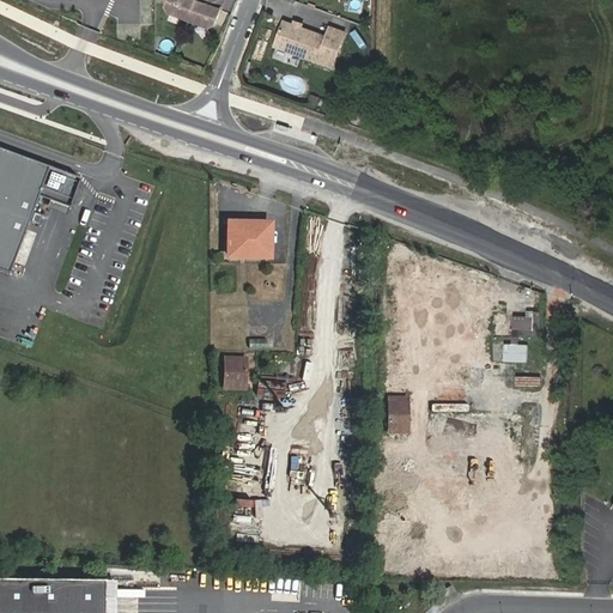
[(170,0),(168,7),(170,13),(210,29),(216,25),(224,0),(170,0)]
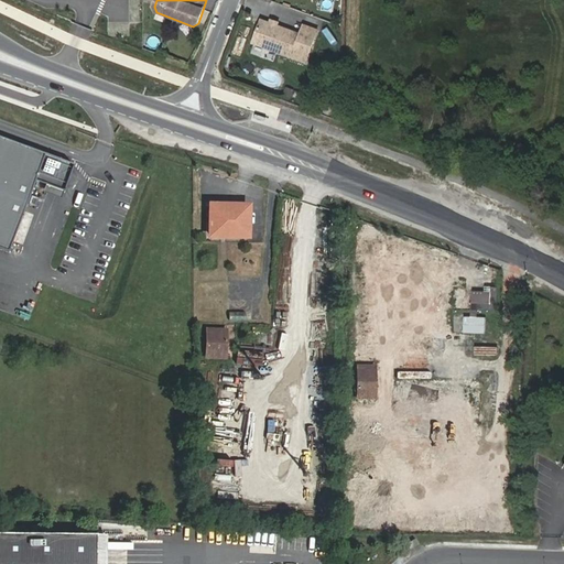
[(261,20),(253,43),(292,57),(301,34),(278,25),(270,23),(261,20)]
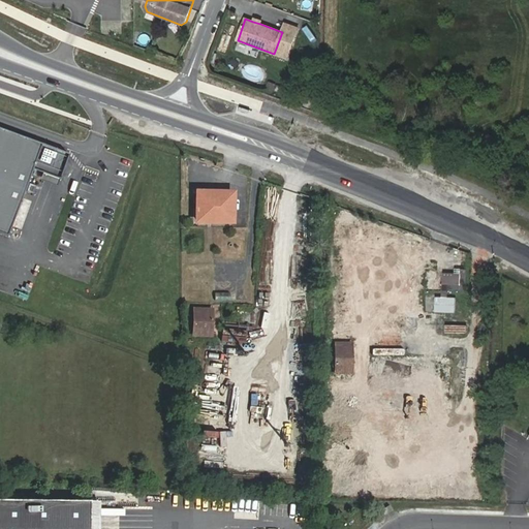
[(0,237),(7,240),(32,174),(59,183),(68,158),(0,132),(0,237)]
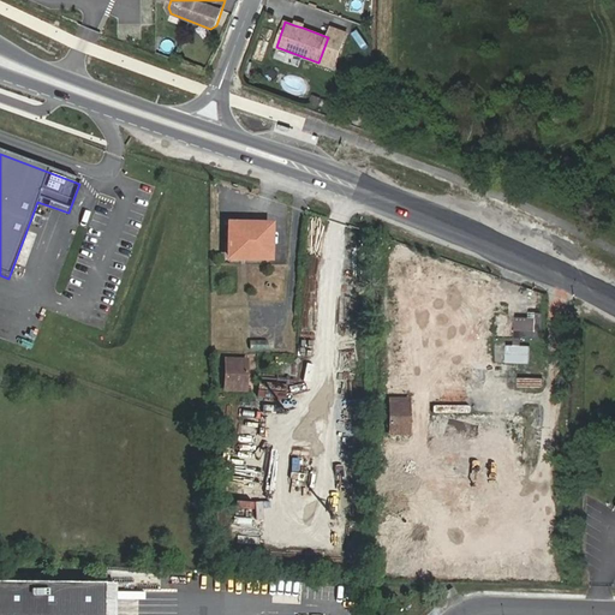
[(39,230),(42,220),(35,218),(31,226),(39,230)]
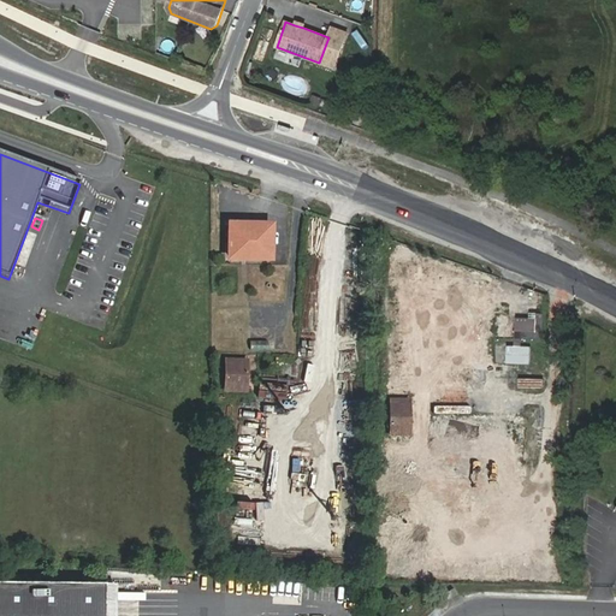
[(230,231),(230,258),(271,259),(271,225),(254,224),(254,231),(230,231)]
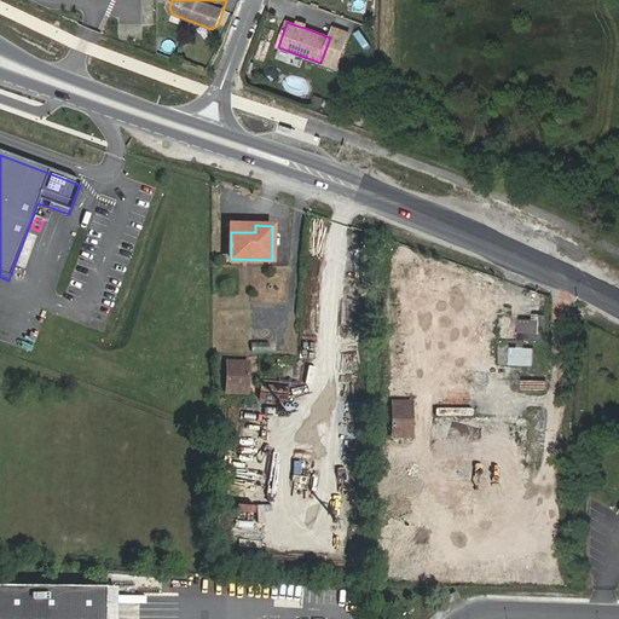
[(539,320),(519,319),(518,341),(544,342),(545,333),(547,314),(539,314),(539,320)]
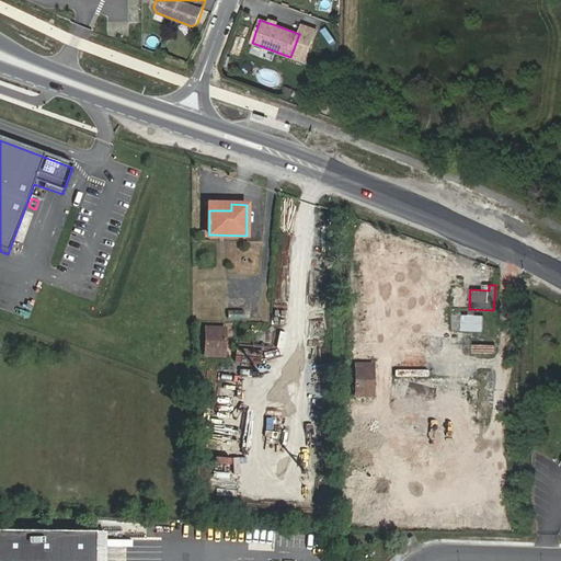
[(481,316),(461,316),(461,331),(480,331),(481,316)]
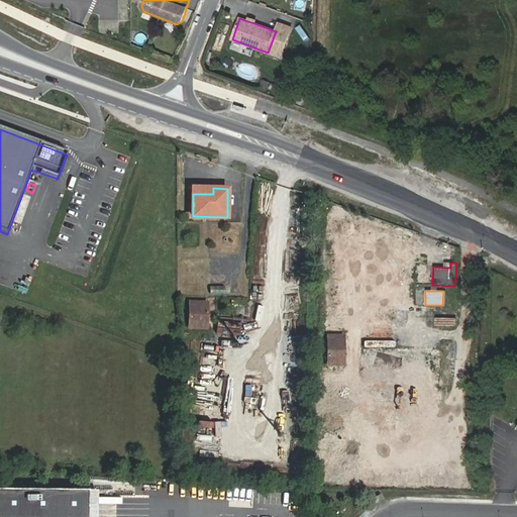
[(208,303),(190,302),(189,327),(207,327),(208,303)]
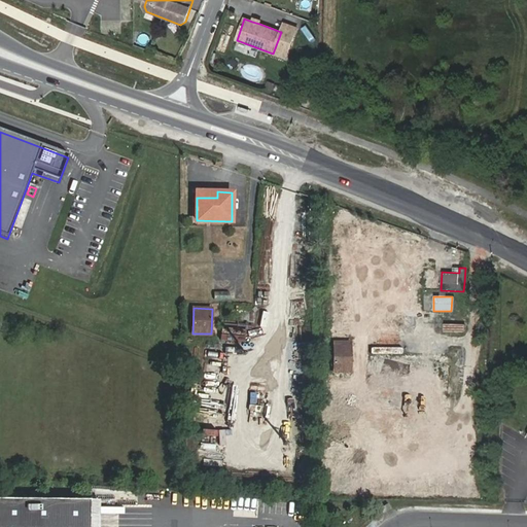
[(444,322),(443,331),(465,331),(465,322),(444,322)]
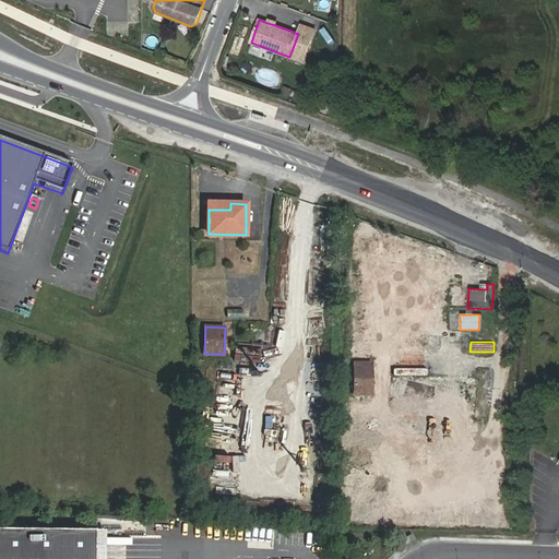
[(371,395),(372,363),(355,363),(355,383),(352,383),(352,388),(354,388),(354,394),(371,395)]
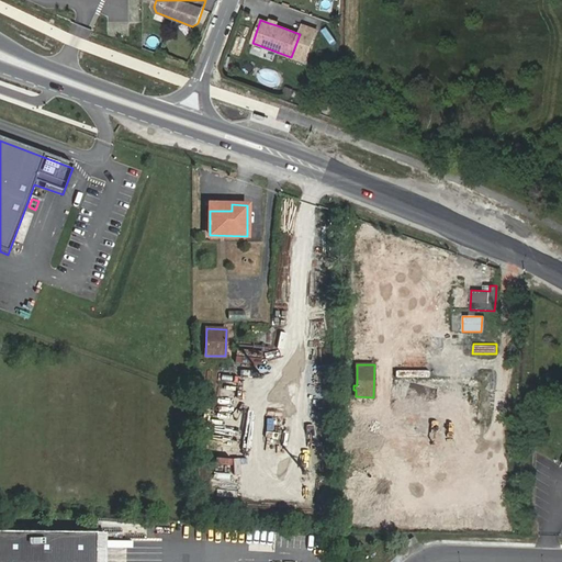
[(0,561),(97,561),(97,530),(0,529),(0,561)]
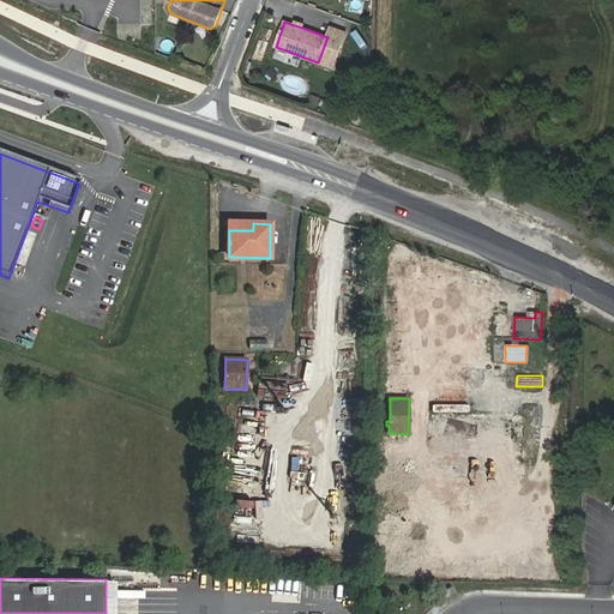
[(452,587),(443,593),(446,599),(456,593),(452,587)]
